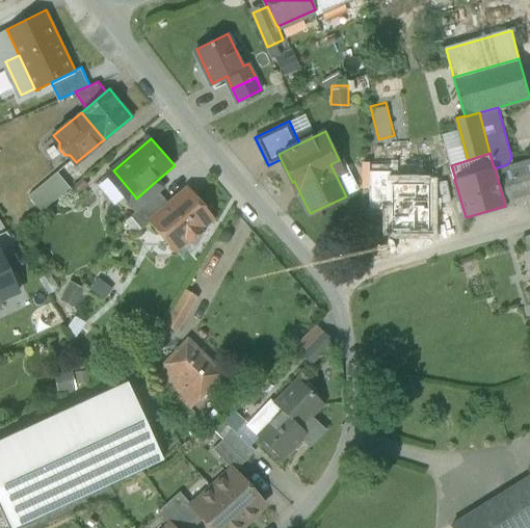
[(394,155),(369,160),(371,170),(396,165),(394,155)]
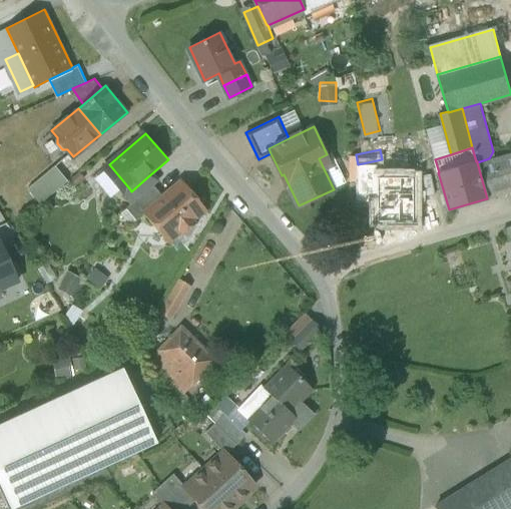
[(510,152),(489,158),(477,162),(487,198),(510,191),(510,152)]
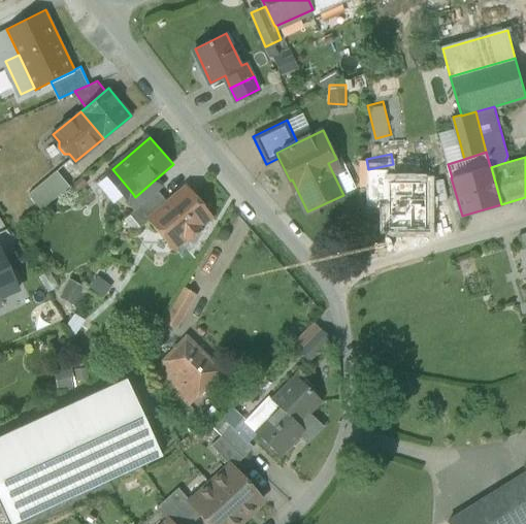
[(54,165),(26,191),(41,207),(68,182),(54,165)]
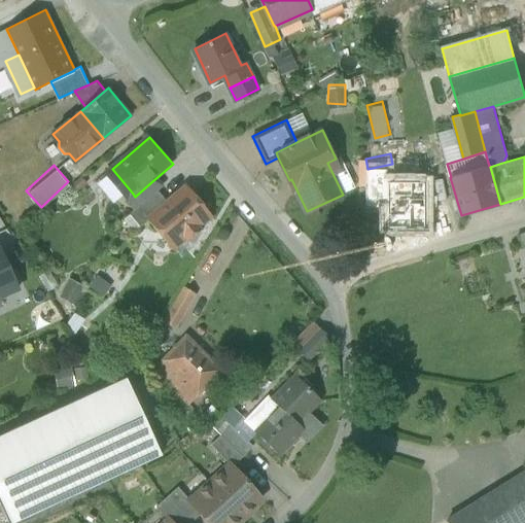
[(152,181),(135,197),(133,194),(128,198),(137,208),(159,189),(152,181)]
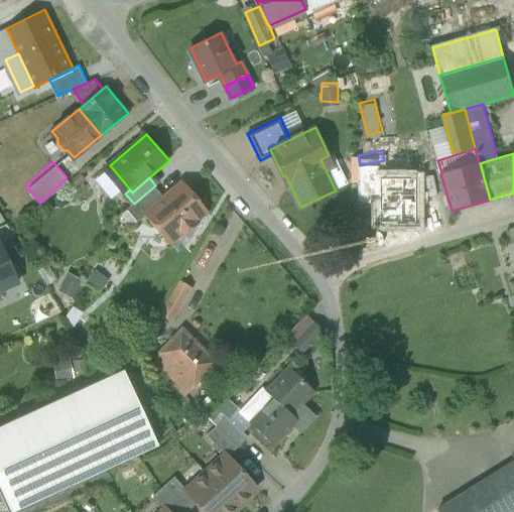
[(164,196),(145,213),(146,214),(170,242),(182,231),(184,234),(197,223),(196,221),(208,210),(182,180),(164,196)]
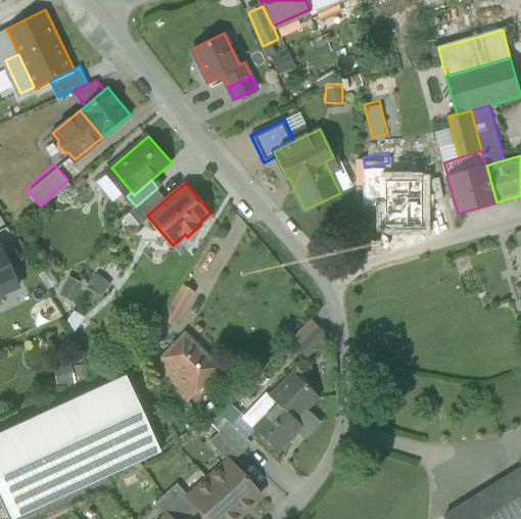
[(136,206),(124,217),(134,228),(148,217),(147,216),(167,198),(157,188),(136,206)]
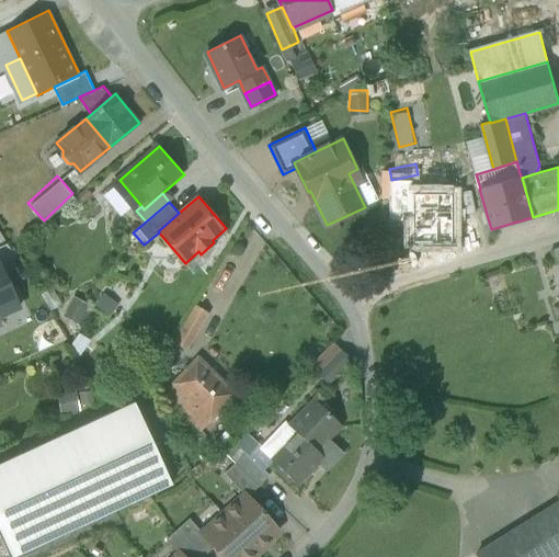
[(0,264),(0,315),(19,306),(0,264)]
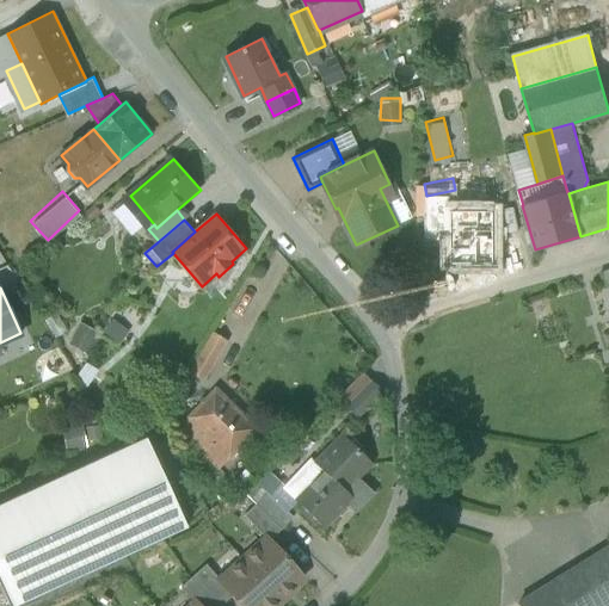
[(213,332),(191,370),(205,378),(228,340),(213,332)]
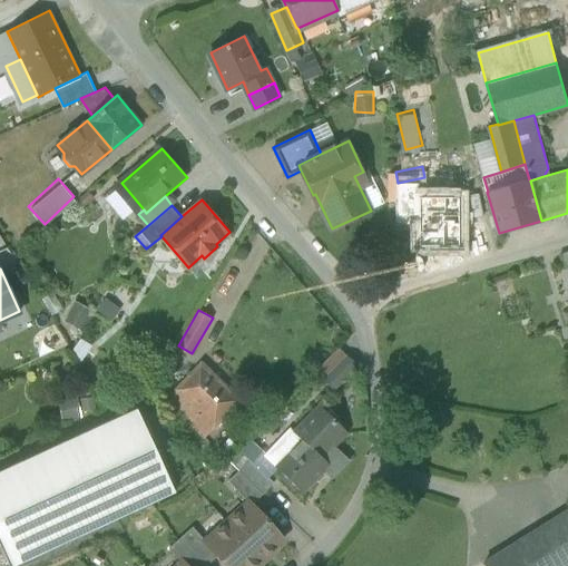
[(317,363),(331,379),(351,361),(338,345),(317,363)]
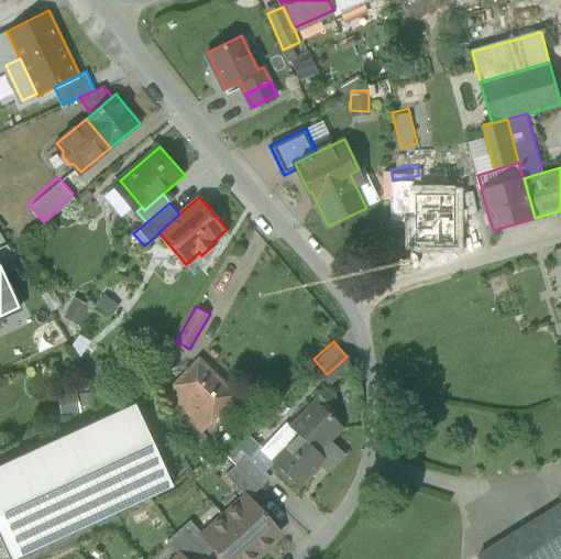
[(237,394),(200,359),(175,384),(212,419),(237,394)]
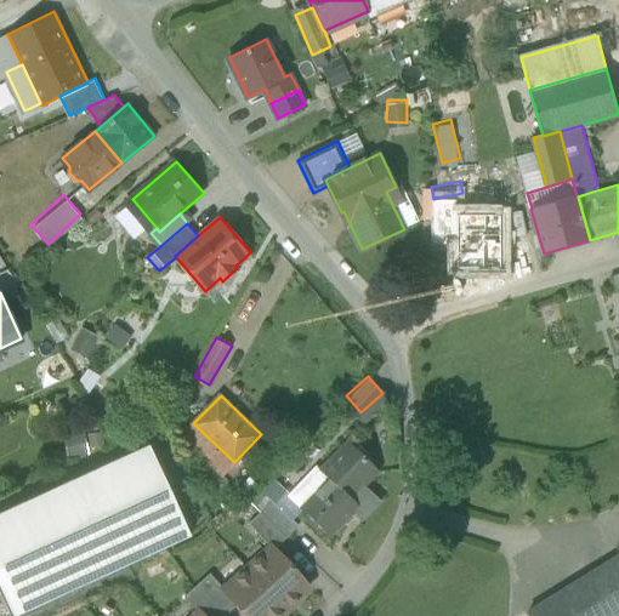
[(234,462),(193,423),(182,435),(222,474),(234,462)]
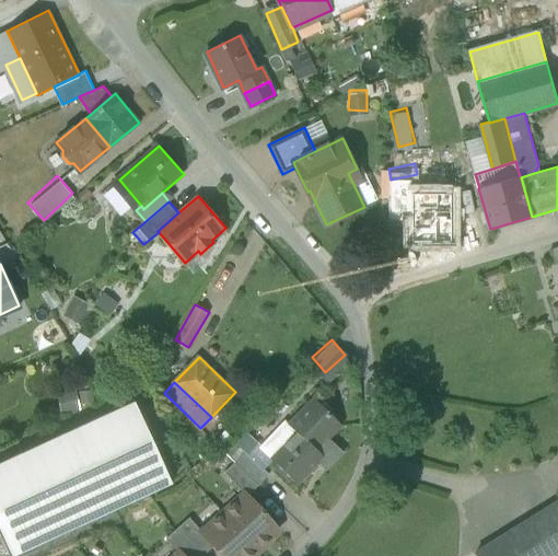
[(315,398),(291,424),(299,430),(274,458),(299,482),(324,454),(317,448),(328,437),(336,417),(315,398)]
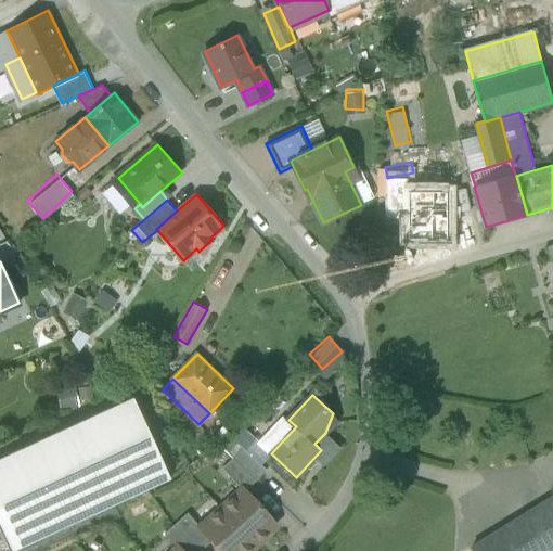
[(134,398),(0,459),(0,520),(13,549),(171,477),(134,398)]
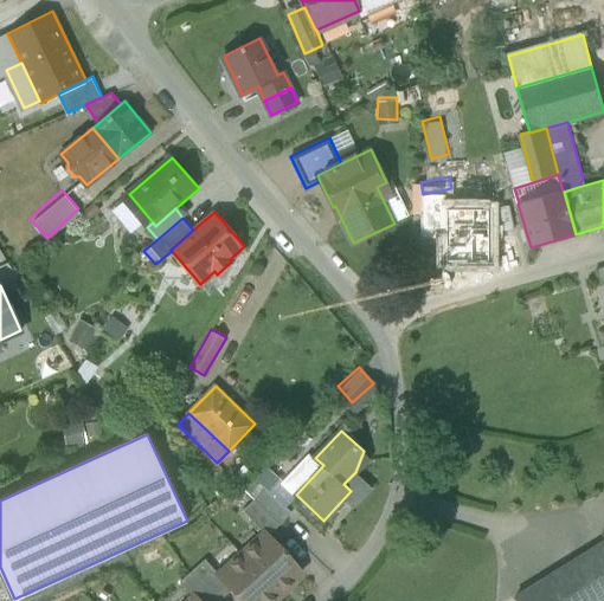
[(293,511),(267,486),(255,499),(281,523),(293,511)]
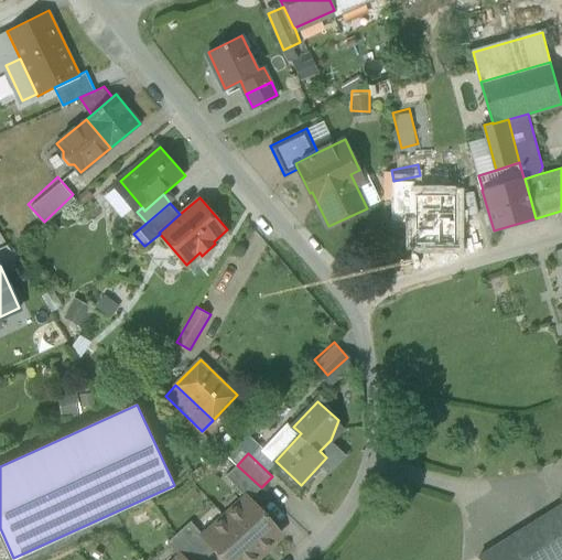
[(261,487),(237,465),(227,474),(247,496),(248,495),(250,497),(261,487)]
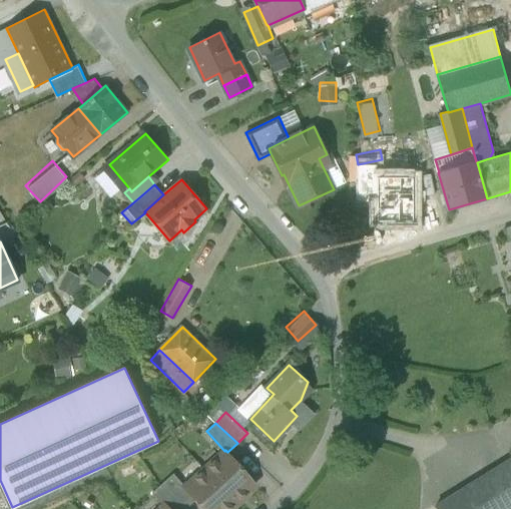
[(224,451),(205,468),(236,503),(246,494),(244,492),(256,483),(227,452),(225,450),(224,451)]
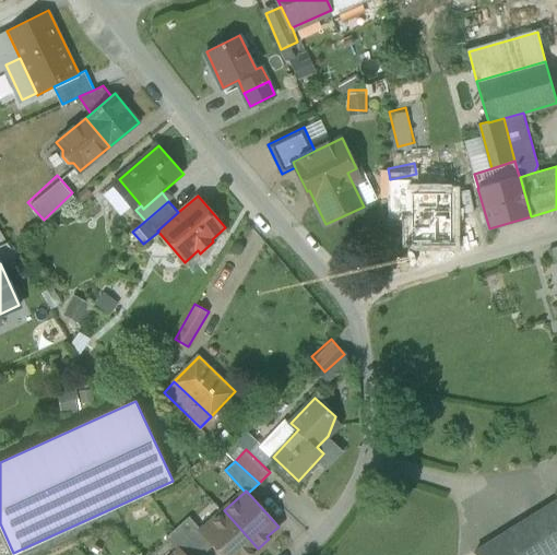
[(556,499),(475,551),(477,554),(556,554),(556,499)]
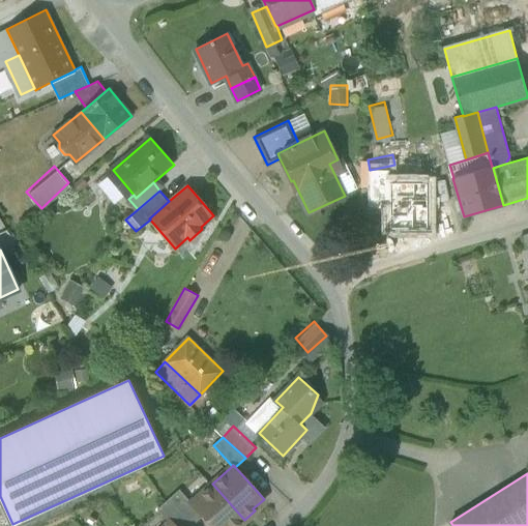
[(237,525),(244,520),(212,484),(193,502),(192,503),(203,516),(212,525),(237,525)]
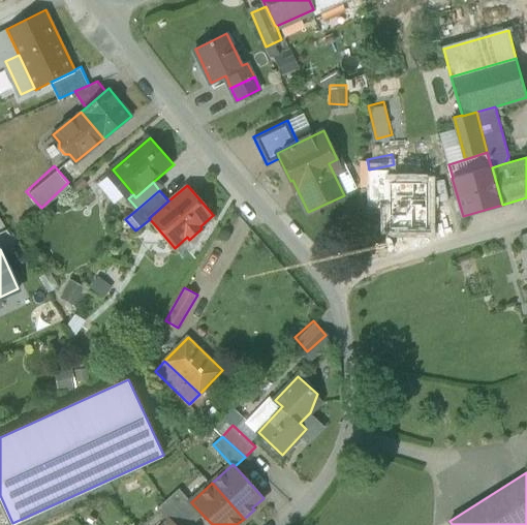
[(192,501),(180,487),(168,497),(193,523),(203,515),(191,502),(192,501)]
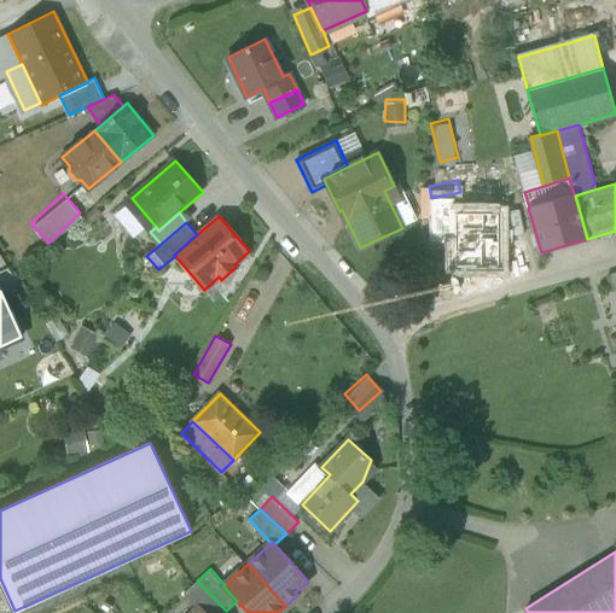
[(222,612),(226,611),(197,581),(185,593),(199,608),(201,607),(205,612),(222,612)]
